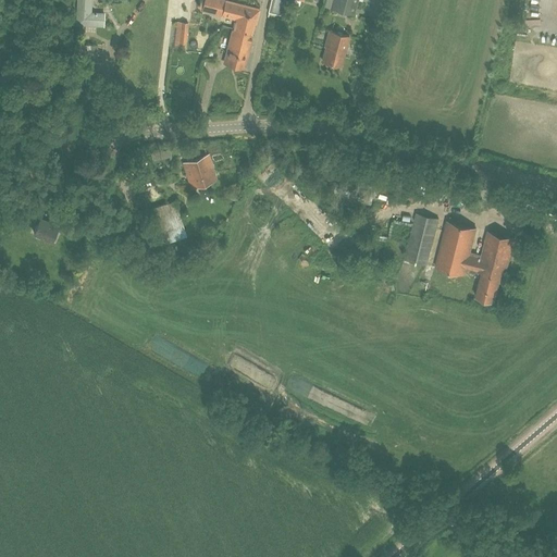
[(104,13),(90,13),(90,0),(77,0),(77,25),(103,26),(104,13)]
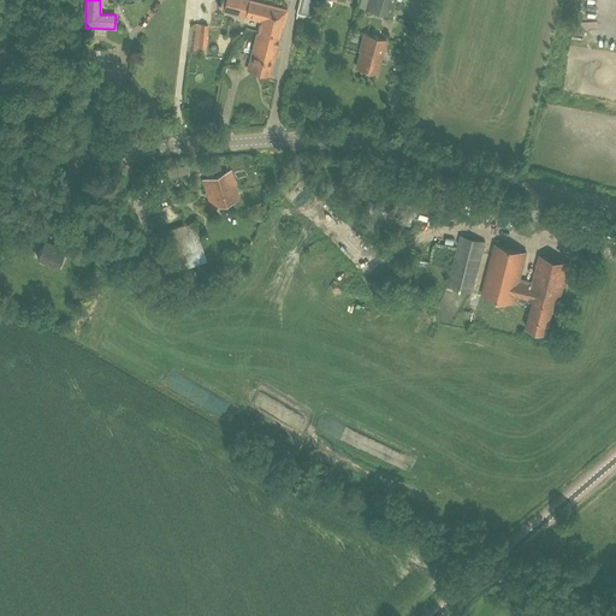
[(300,0),(297,13),(297,15),(296,19),(308,22),(309,17),(311,18),(314,0),(300,0)]
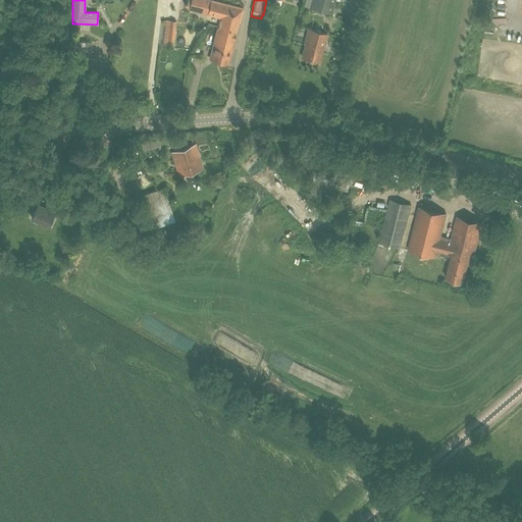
[(306,0),(304,7),(332,14),(335,0),(306,0)]
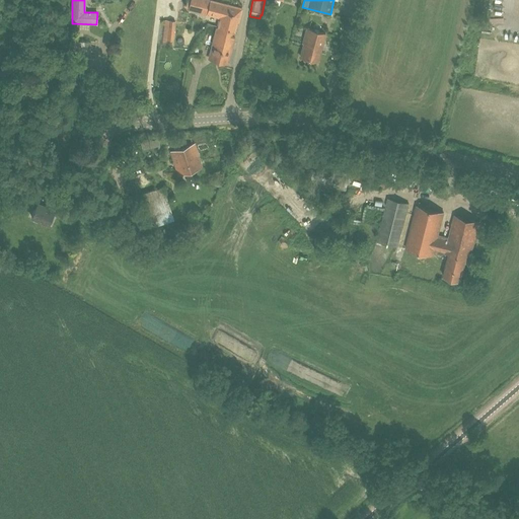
[(218,19),(220,19),(218,28),(217,27),(212,45),(213,45),(209,59),(227,64),(230,49),(231,49),(235,31),(234,31),(236,24),(238,22),(241,8),(211,1),(207,14),(218,17),(218,19)]
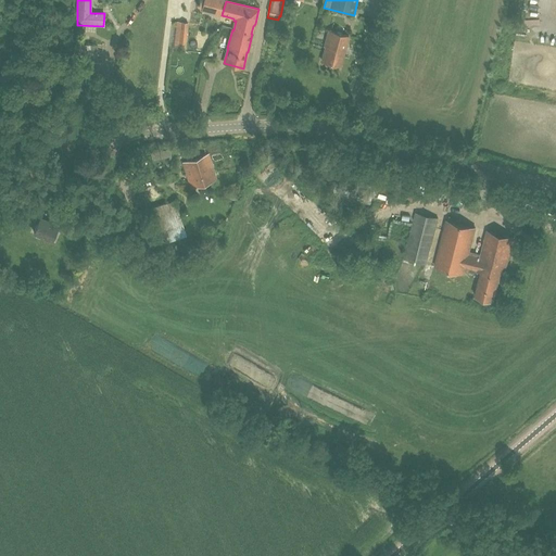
[(178,22),(175,50),(185,51),(188,23),(178,22)]
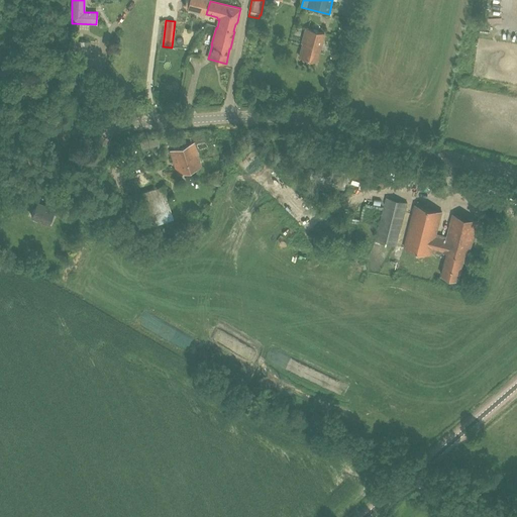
[(316,62),(324,33),(306,28),(302,43),(299,57),(316,62)]
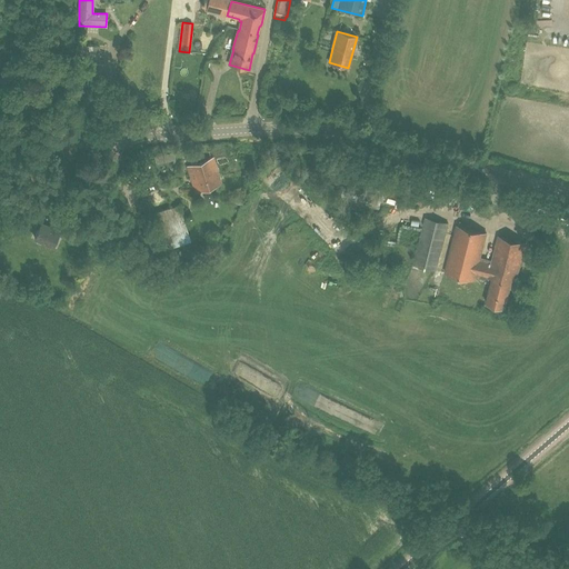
[(99,60),(99,46),(78,45),(77,59),(99,60)]
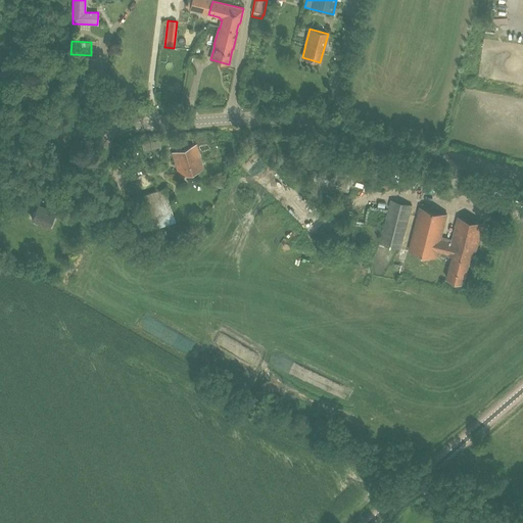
[(58,101),(50,101),(49,114),(59,114),(58,101)]
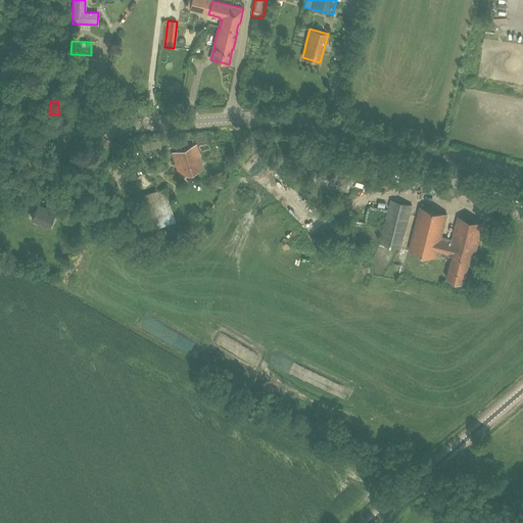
[(173,152),(180,178),(204,170),(196,145),(173,152)]
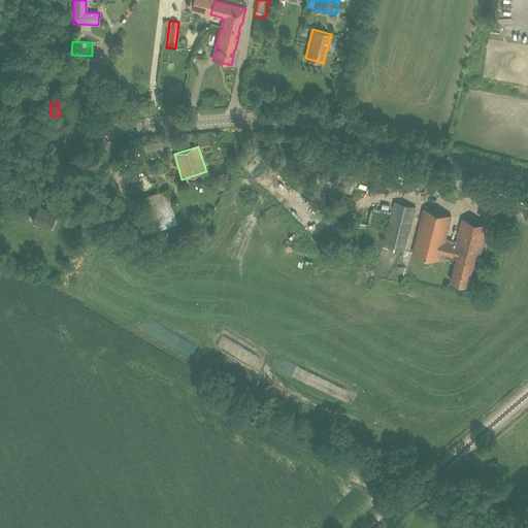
[(393,183),(373,176),(370,186),(391,191),(393,183)]
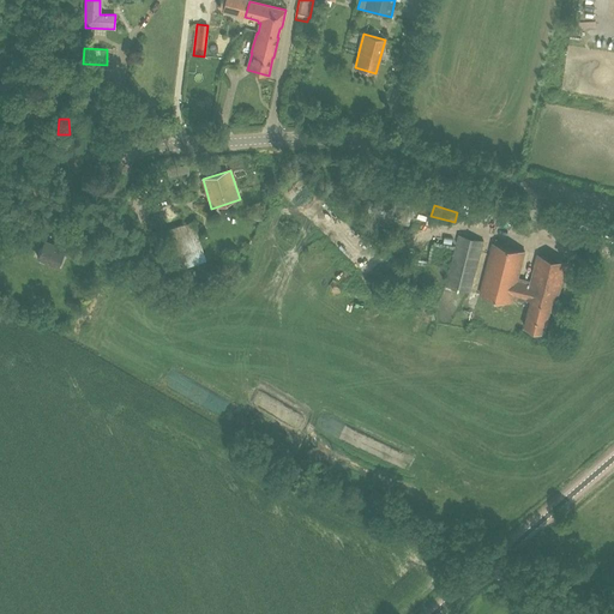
[(206,259),(193,221),(158,232),(170,270),(176,268),(206,259)]
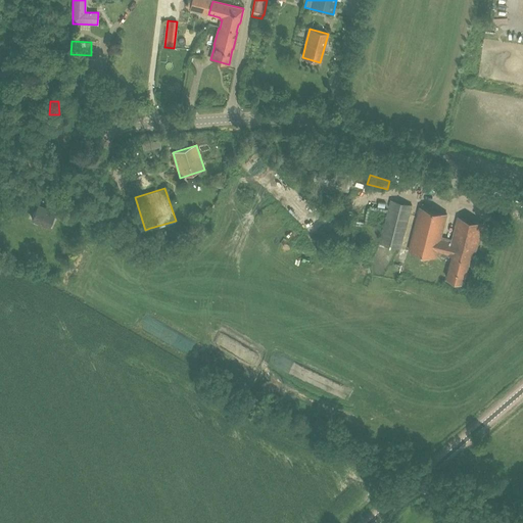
[(412,206),(390,200),(380,243),(400,248),(412,206)]
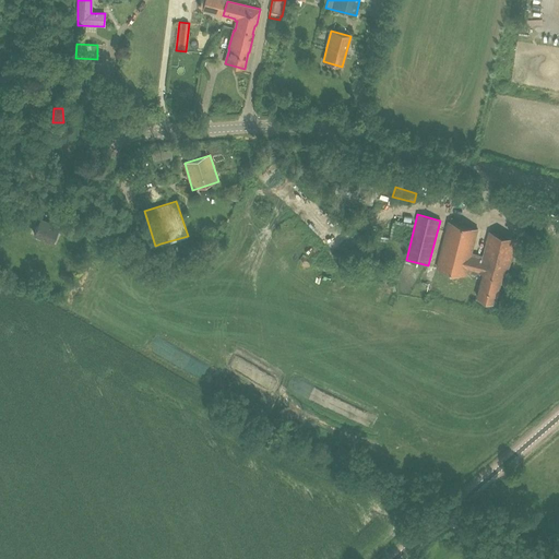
[(71,224),(55,217),(51,223),(40,218),(34,234),(52,241),(57,229),(68,234),(71,224)]
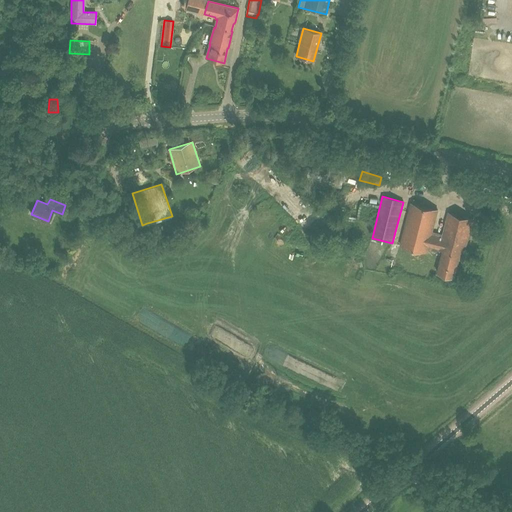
[(86,215),(89,208),(73,202),(70,208),(86,215)]
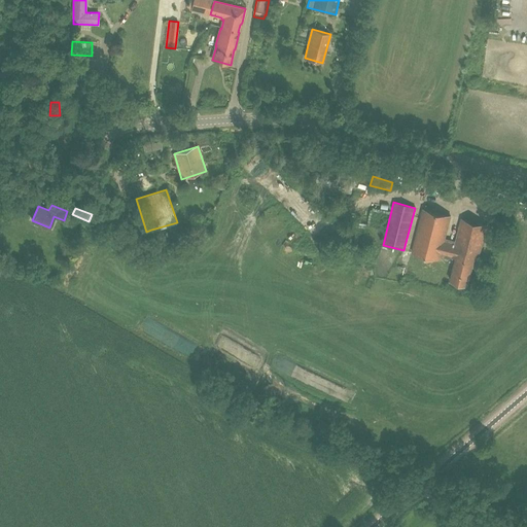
[(451,216),(423,209),(412,252),(441,259),(441,256),(455,260),(450,280),(468,284),(472,266),(477,267),(488,225),(461,218),(455,241),(446,239),(451,216)]
